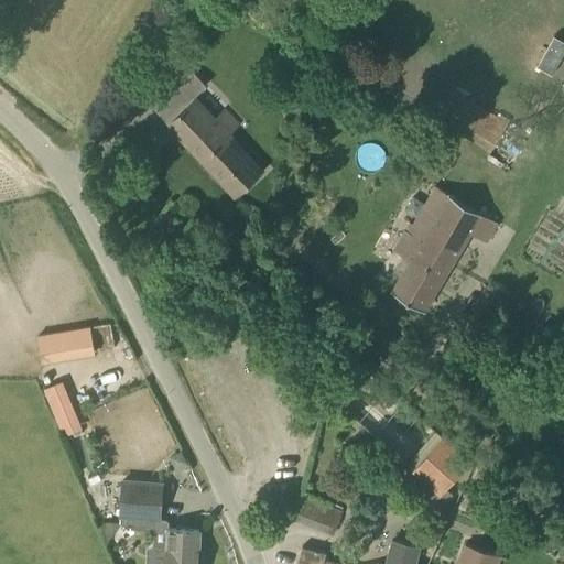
[(215,118),(196,98),(194,96),(206,84),(188,65),(150,102),(237,195),(263,171),(228,132),(239,122),(226,108),(215,118)]
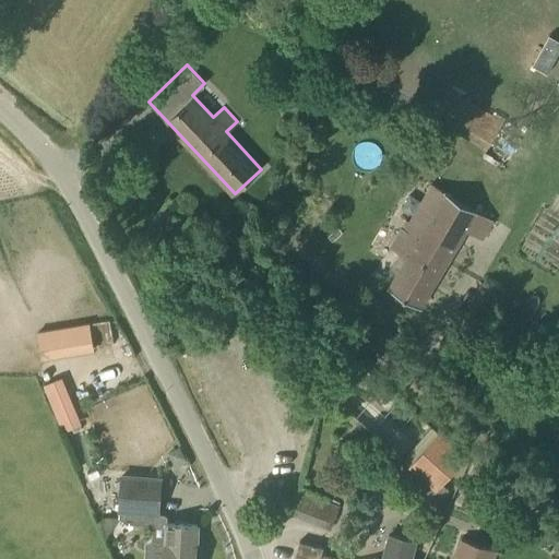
[(488,151),(506,121),(448,88),(431,117),(488,151)]
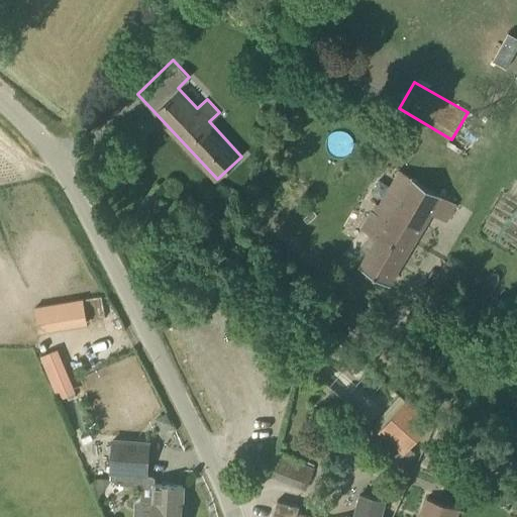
[(447,220),(456,203),(399,169),(378,204),(376,203),(359,229),(376,239),(359,266),(389,284),(432,212),(447,220)]
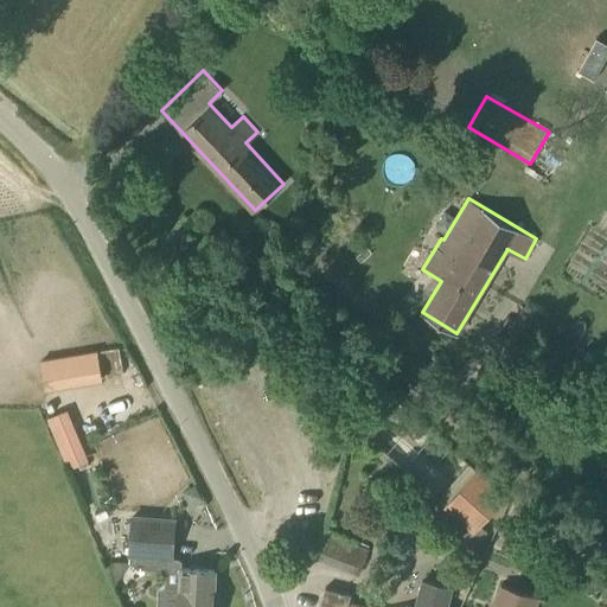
[(97,351),(53,358),(42,360),(46,384),(102,375),(97,351)]
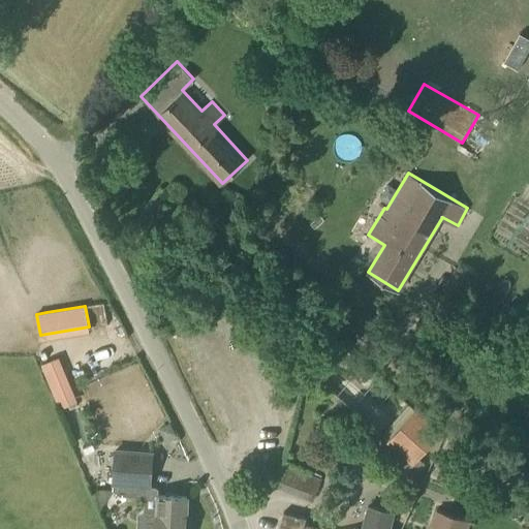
[(59,409),(78,401),(59,358),(40,365),(59,409)]
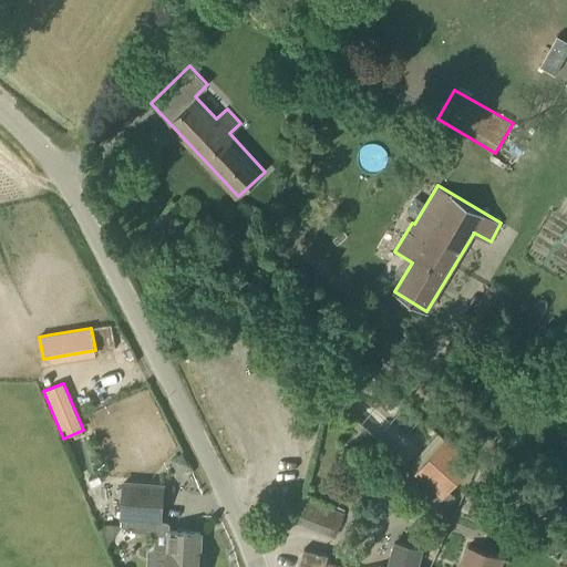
[(450,490),(473,463),(439,433),(409,466),(435,490),(429,498),(443,511),(456,495),(450,490)]
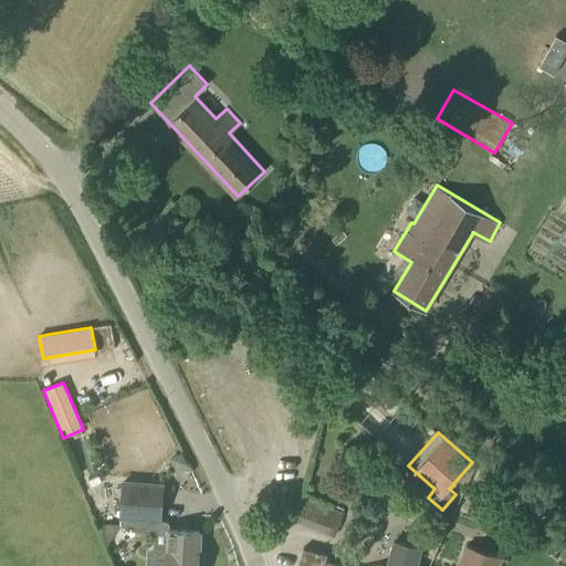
[(161,520),(164,485),(123,482),(119,516),(161,520)]
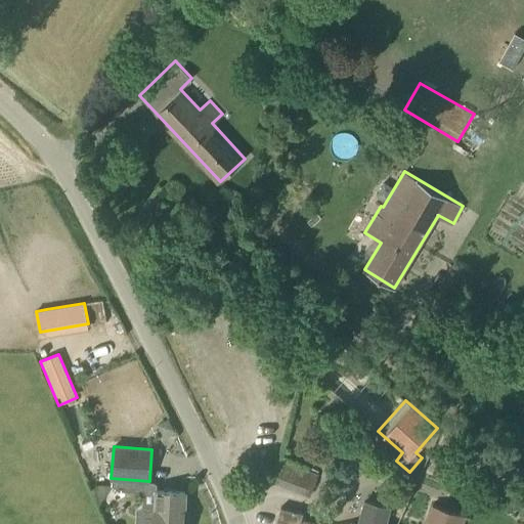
[(430,470),(460,482),(468,464),(438,450),(430,470)]
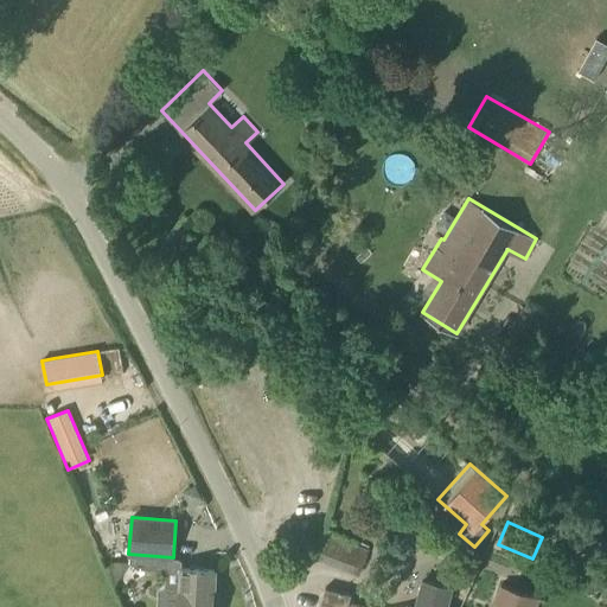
[(360,574),(370,549),(325,532),(315,556),(360,574)]
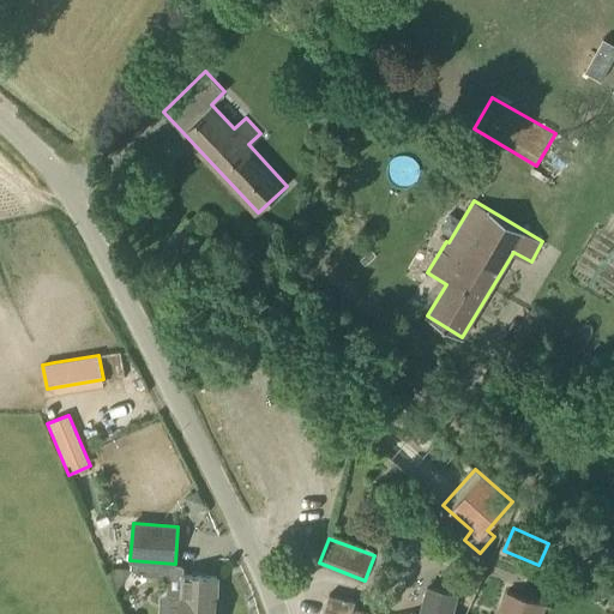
[(215,613),(217,576),(184,575),(182,594),(168,594),(162,597),(161,613),(215,613)]
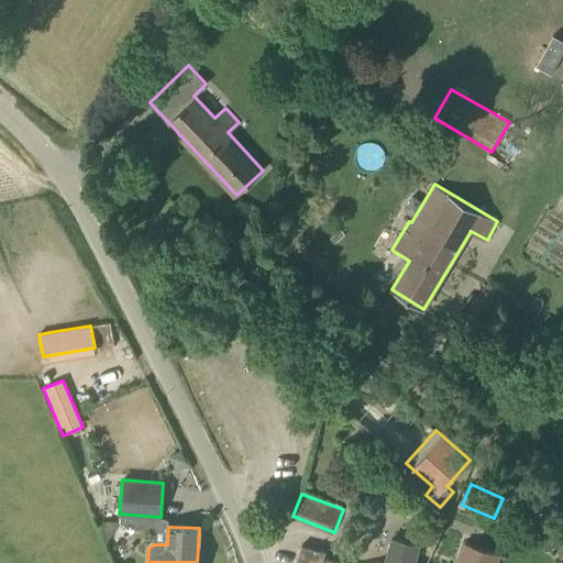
[(379,561),(378,562),(416,562),(421,544),(392,537),(385,562),(379,561)]
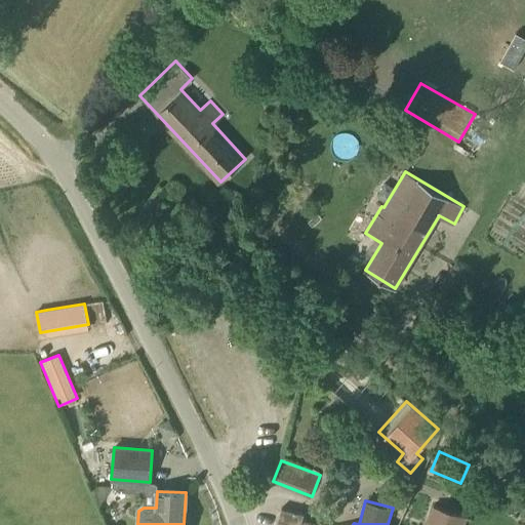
[(427,524),(463,524),(468,516),(434,506),(427,524)]
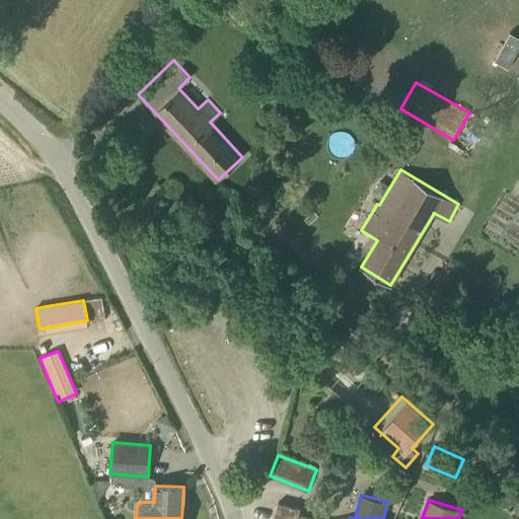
[(315,518),(299,515),(300,508),(279,502),(274,518),(315,518)]
